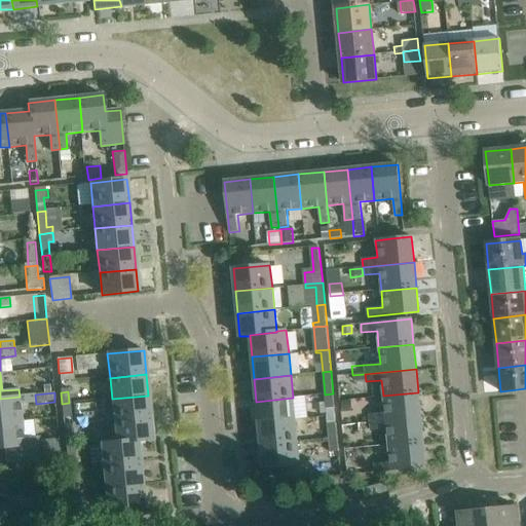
[(418,392),(383,396),(385,412),(369,414),(370,423),(421,418),(418,392)]
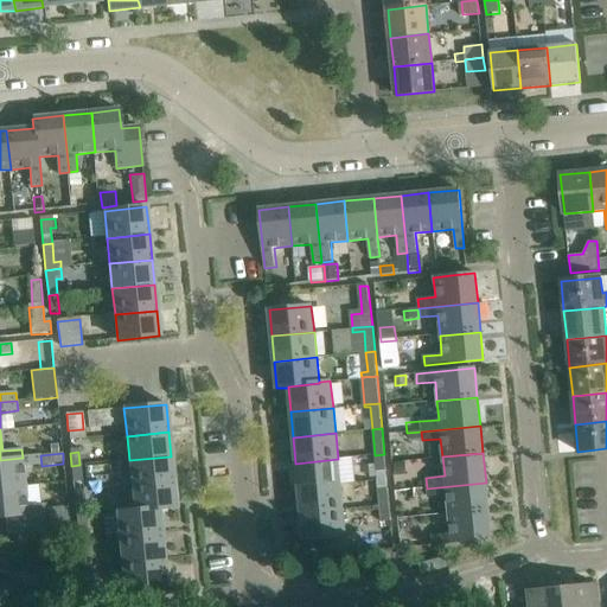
[(387,480),(384,454),(375,455),(377,481),(387,480)]
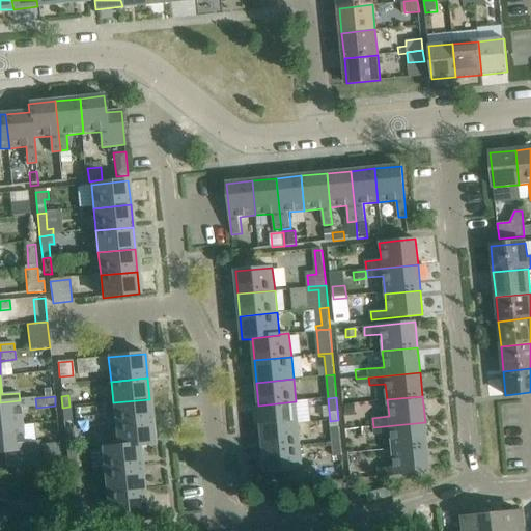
[(20,400),(0,402),(0,425),(22,424),(21,409),(36,408),(35,398),(20,400)]
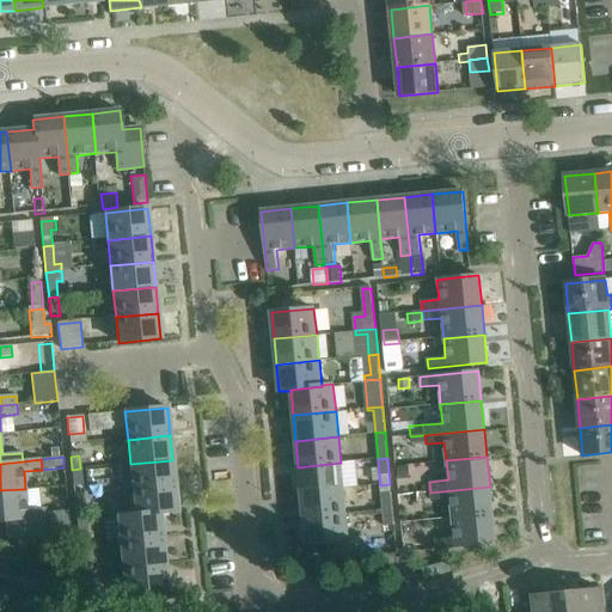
[(176,487),(172,460),(130,464),(133,490),(176,487)]
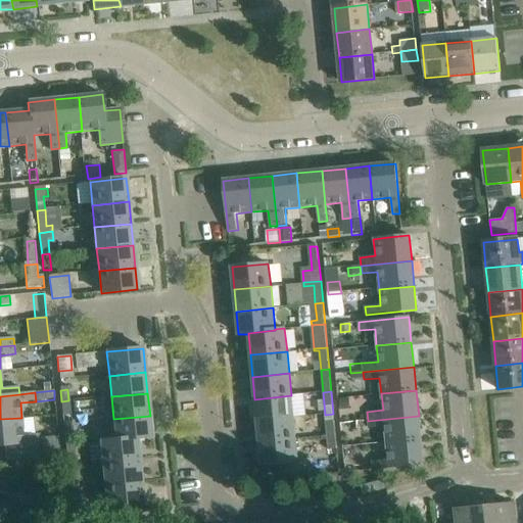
[(291,395),(254,399),(257,421),(293,418),(291,395)]
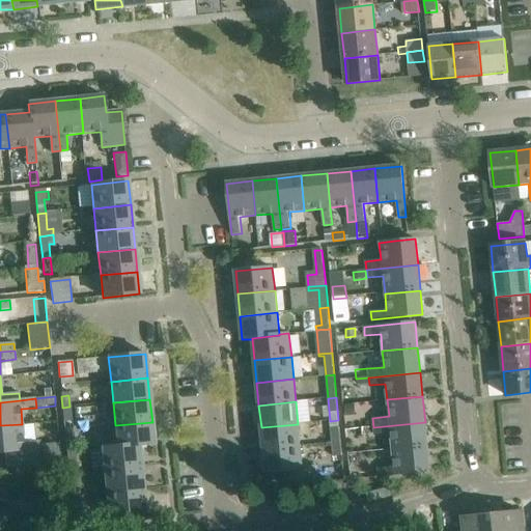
[(344,406),(345,416),(354,415),(353,404),(344,406)]
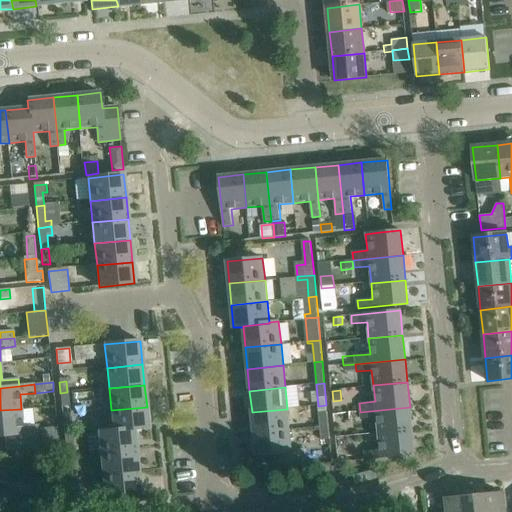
[(70,415),(67,392),(60,393),(62,415),(70,415)]
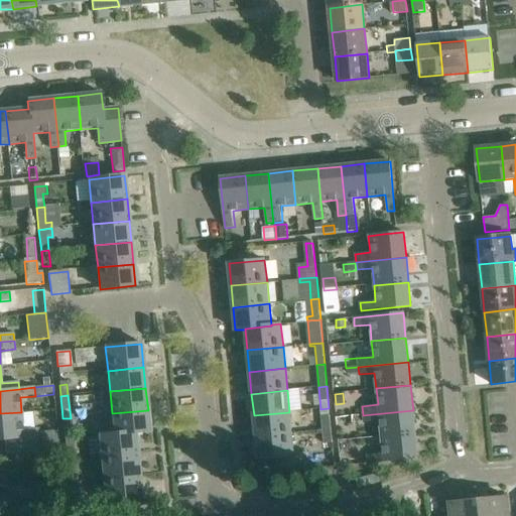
[(331,429),(329,408),(320,409),(323,430),(331,429)]
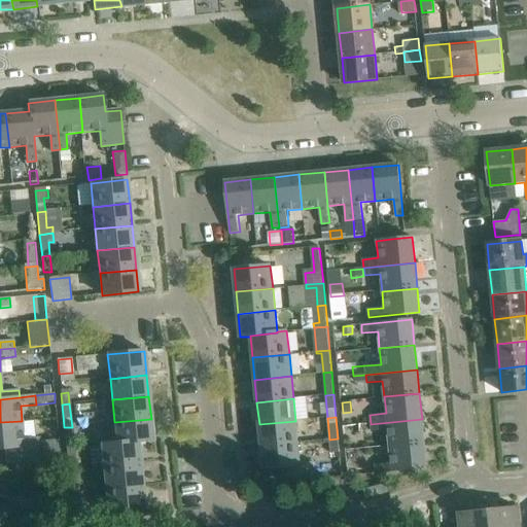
[(153,441),(151,419),(114,422),(116,443),(116,445),(138,443),(138,442),(153,441)]
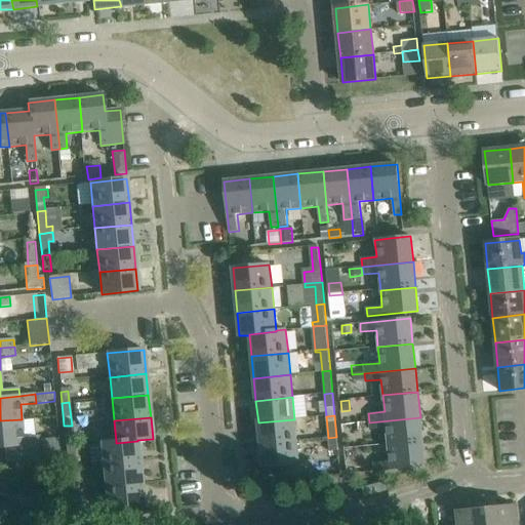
[(420,417),(369,422),(369,430),(386,428),(387,445),(422,441),(420,417)]
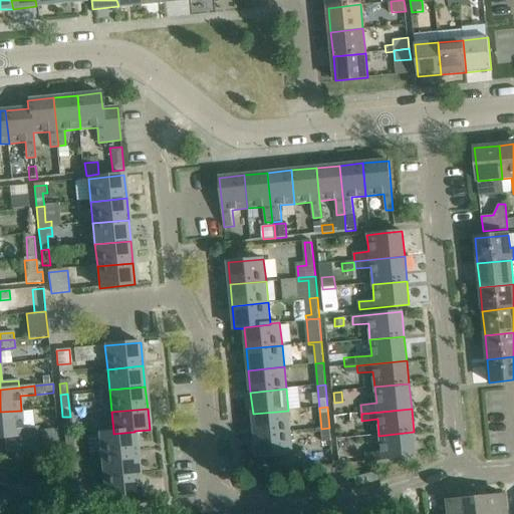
[(23,427),(21,411),(0,412),(0,439),(6,438),(7,454),(41,450),(38,426),(23,427)]
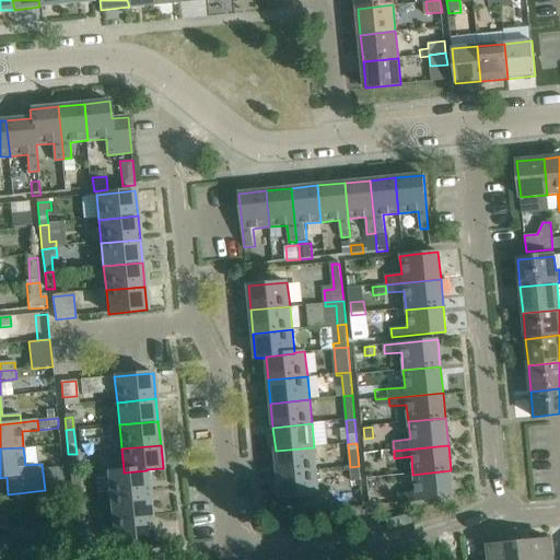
[(314,447),(276,451),(278,475),(316,470),(314,447)]
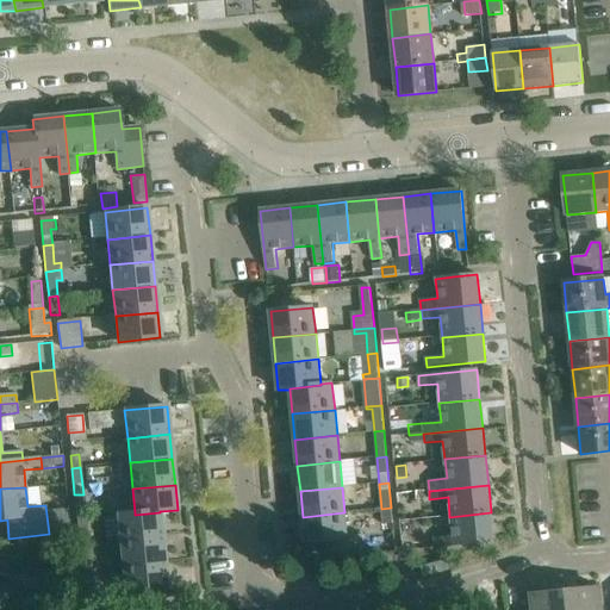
[(429,491),(416,492),(416,500),(429,499),(429,491)]
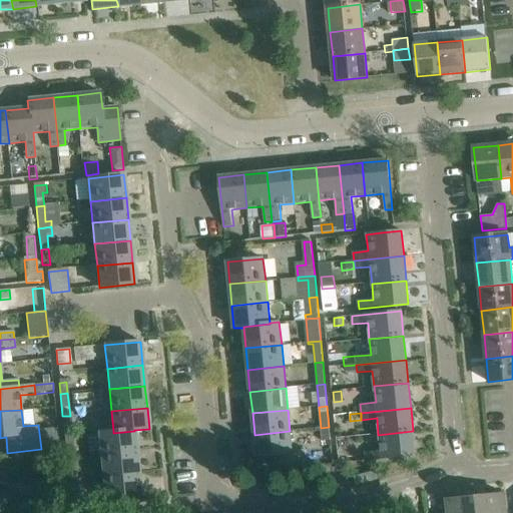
[(72,435),(70,416),(62,416),(64,436),(72,435)]
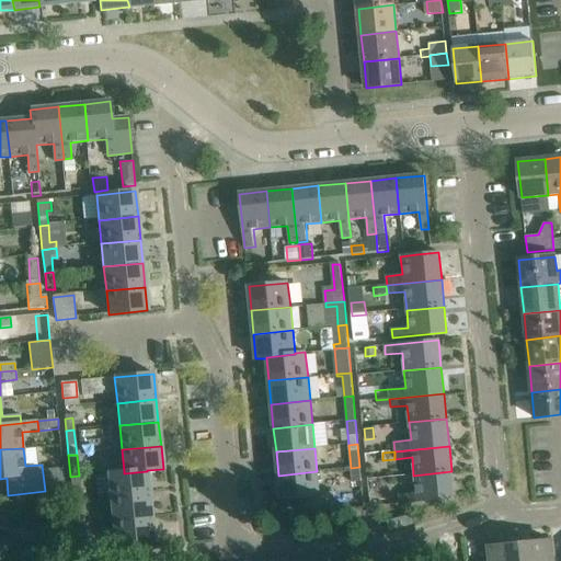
[(361,483),(359,467),(351,468),(353,484),(361,483)]
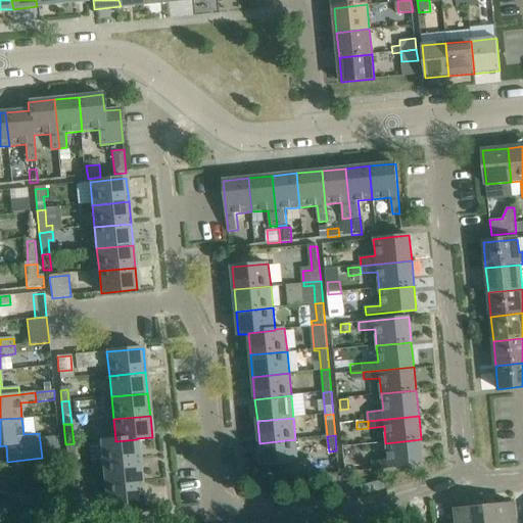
[(115,441),(115,439),(100,441),(102,464),(139,461),(137,439),(115,441)]
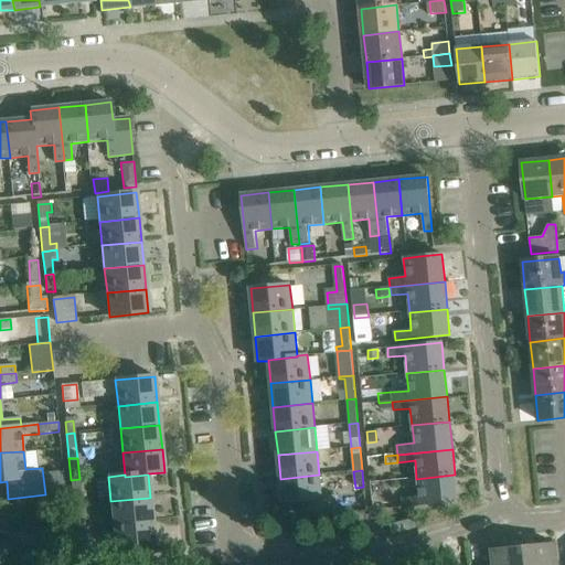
[(321,496),(319,475),(280,479),(283,503),(301,501),(302,518),(338,514),(336,494),(321,496)]
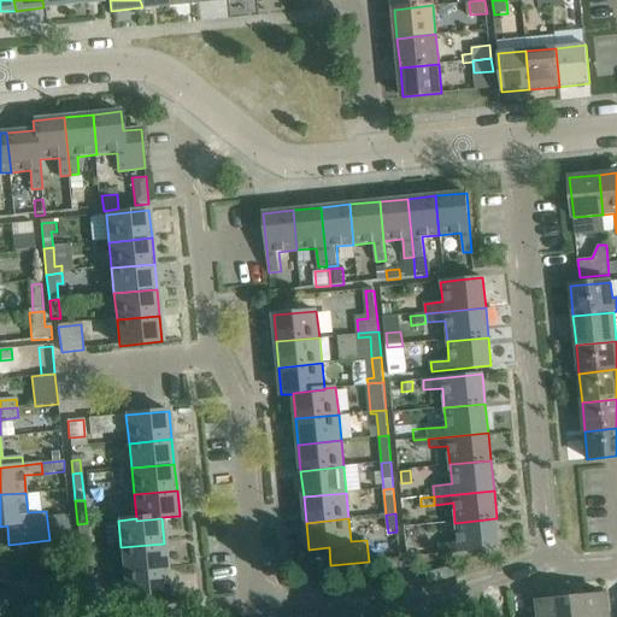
[(497,518),(454,523),(457,540),(440,542),(441,554),(499,548),(497,518)]
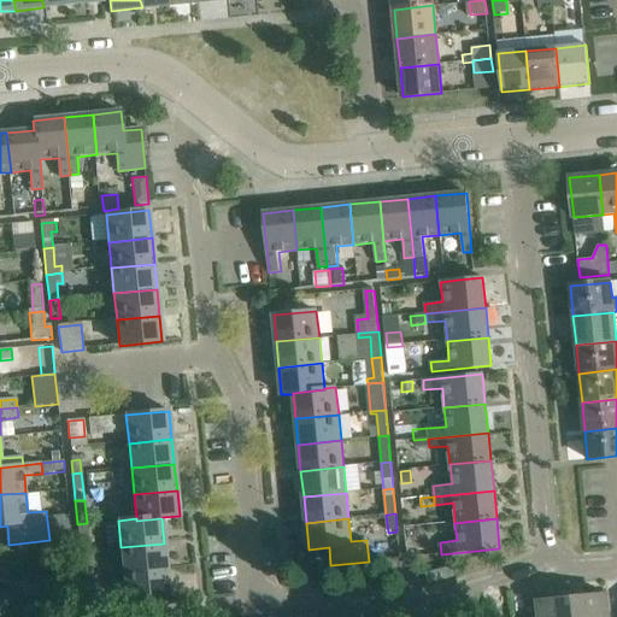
[(87,523),(77,524),(80,541),(88,540),(87,523)]
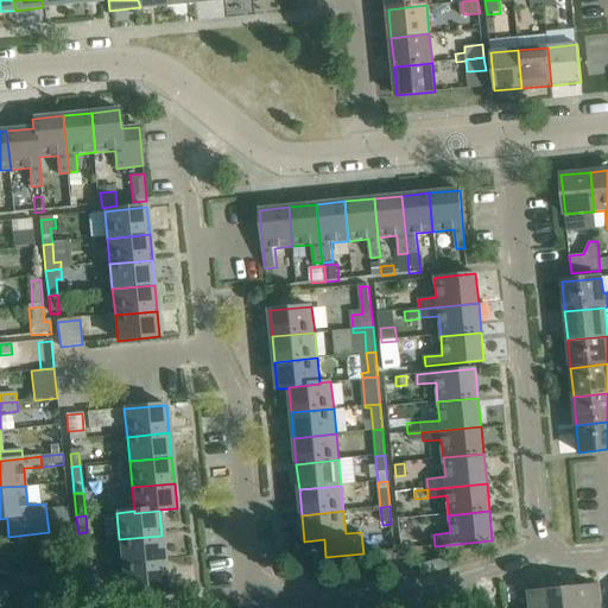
[(374,534),(374,548),(388,548),(387,533),(374,534)]
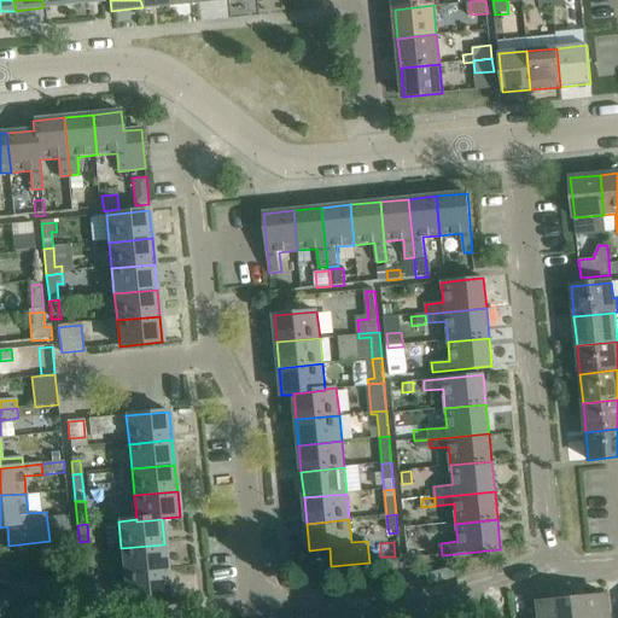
[(167,570),(164,544),(121,548),(123,573),(167,570)]
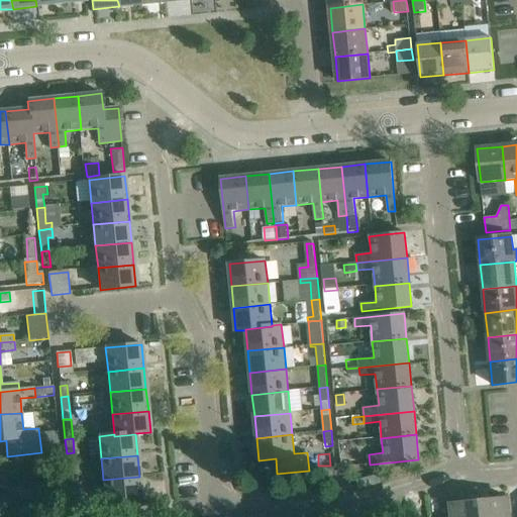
[(70,483),(77,483),(75,469),(69,470),(70,483)]
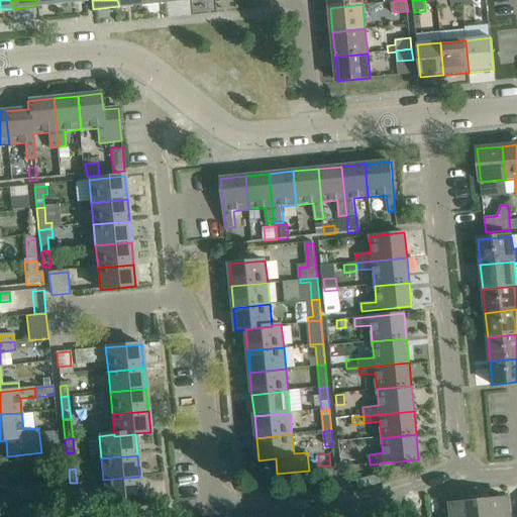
[(141,499),(139,477),(103,480),(106,503),(141,499)]
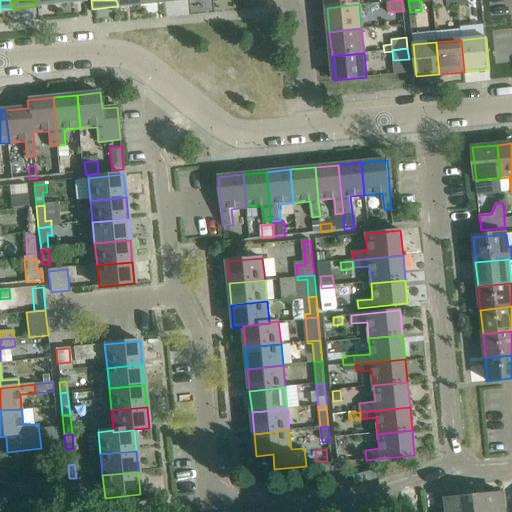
[(76,478),(69,478),(71,501),(78,500),(76,478)]
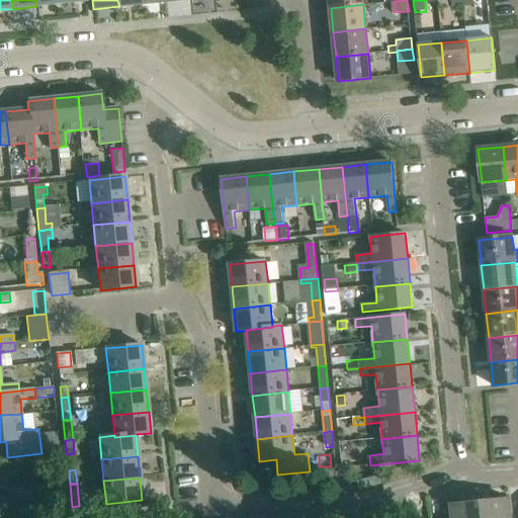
[(510,517),(509,500),(480,503),(481,517),(510,517)]
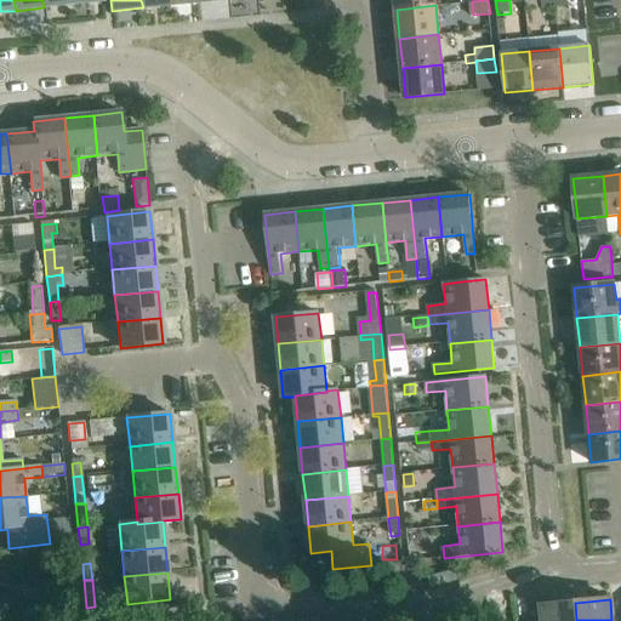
[(576,620),(575,603),(542,605),(543,620),(576,620)]
